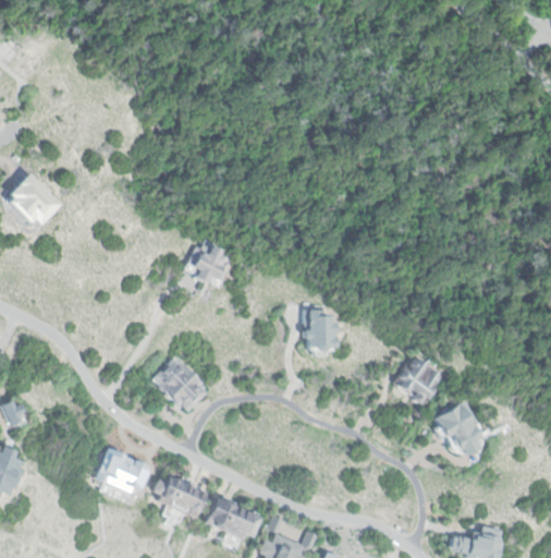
[(199,239),(184,270),(219,287),(234,255),(199,239)]
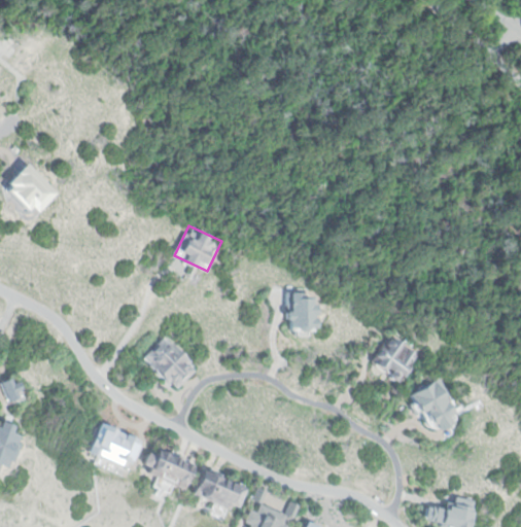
[(289,291),(319,290),(319,327),(289,328),(289,291)]
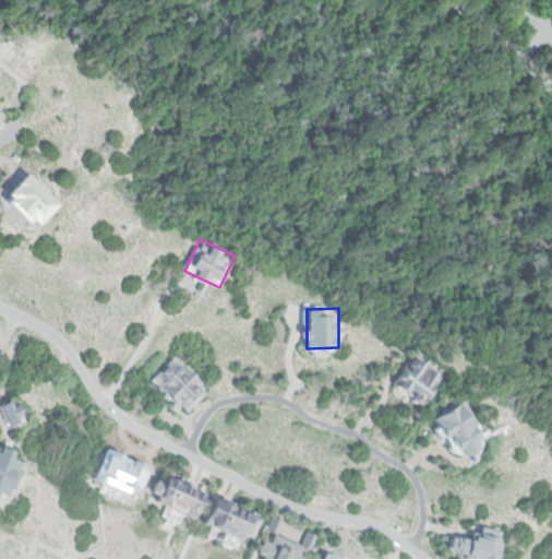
[(181,356),(214,391),(190,414),(157,378),(181,356)]
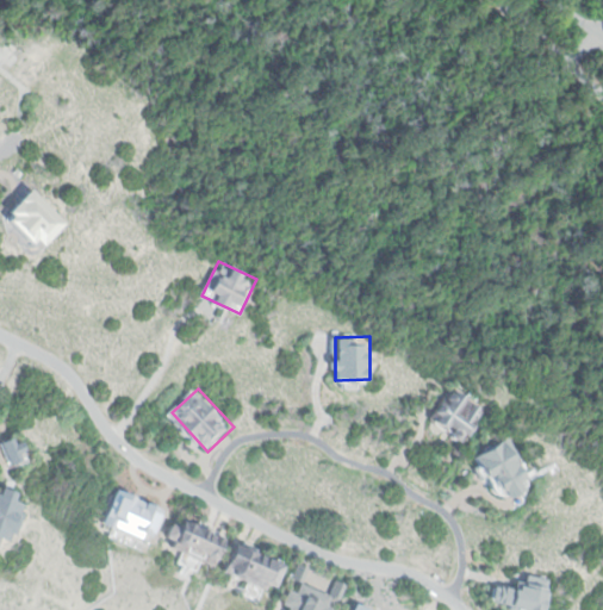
[(457,388),(466,396),(470,390),(483,398),(478,405),(486,411),(465,441),(435,419),(457,388)]
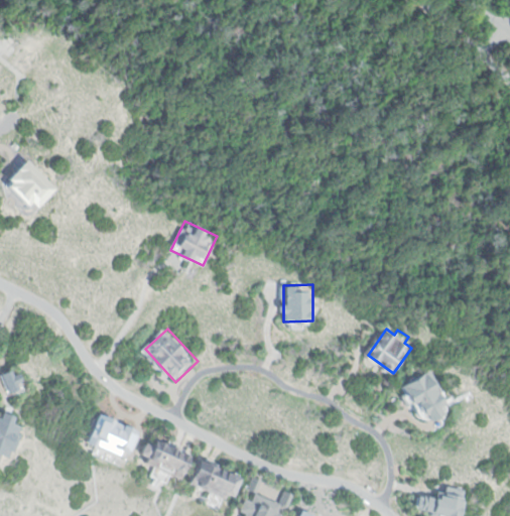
[(3,375),(14,370),(17,378),(21,376),(24,383),(20,384),(22,388),(12,393),(3,375)]
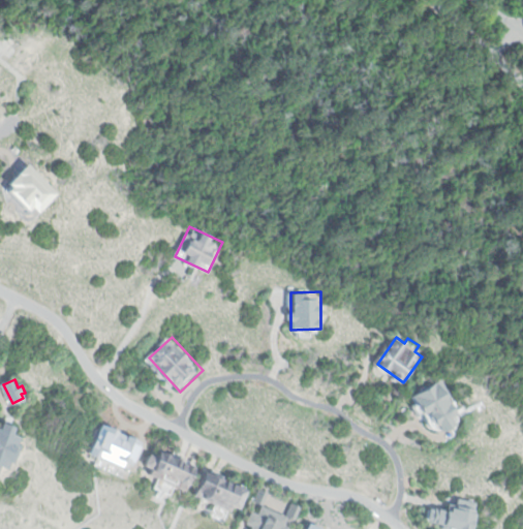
[(413,397),(443,380),(460,410),(451,414),(455,423),(440,431),(431,429),(413,397)]
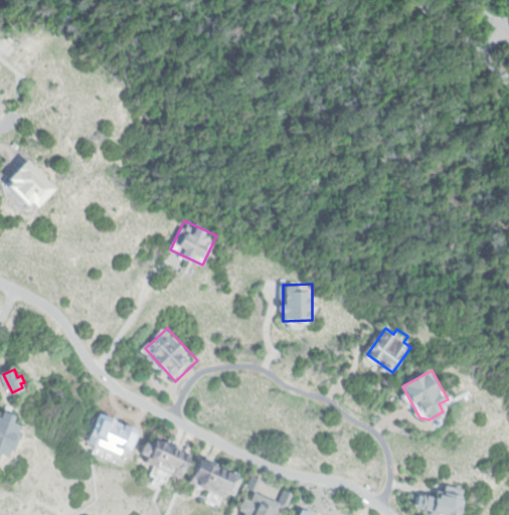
[(0,412),(12,416),(10,421),(22,427),(11,457),(0,453),(0,412)]
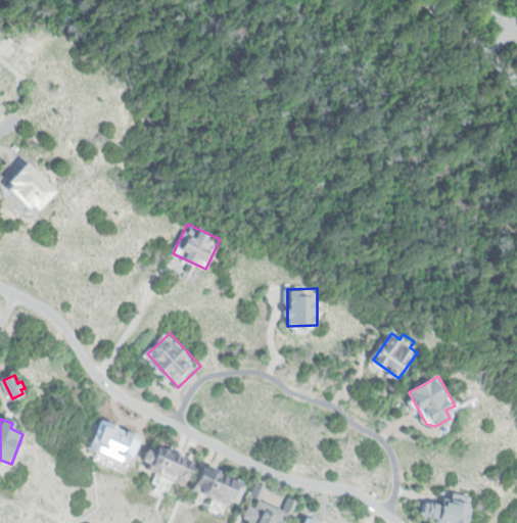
[(102,420),(141,438),(129,465),(89,446),(102,420)]
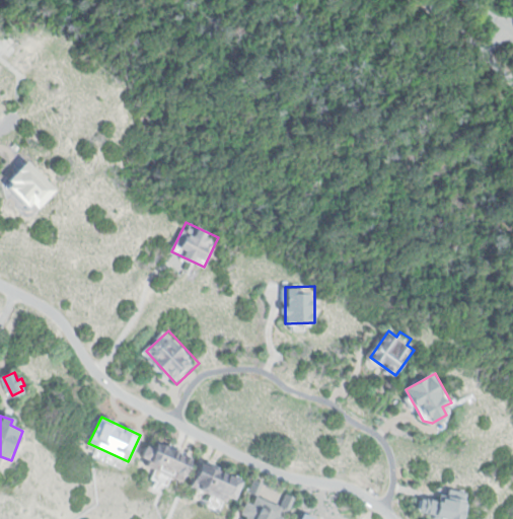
[(156,442),(194,458),(185,480),(148,465),(151,459),(143,456),(147,445),(153,448),(156,442)]
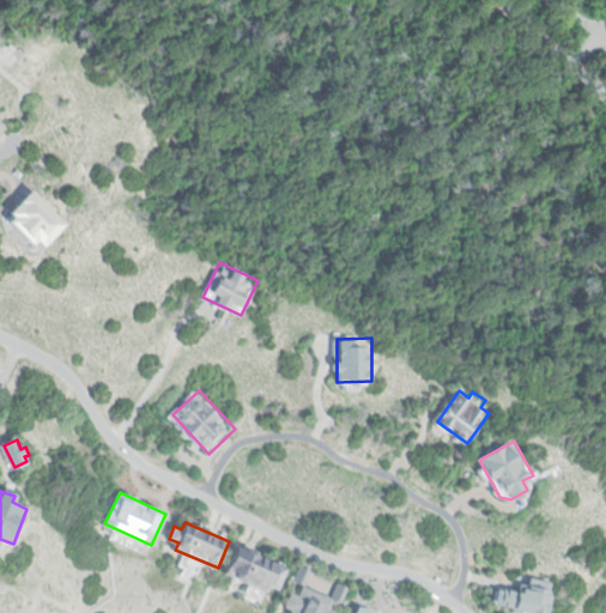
[(238,544),(290,566),(279,590),(272,587),(267,595),(224,577),(238,544)]
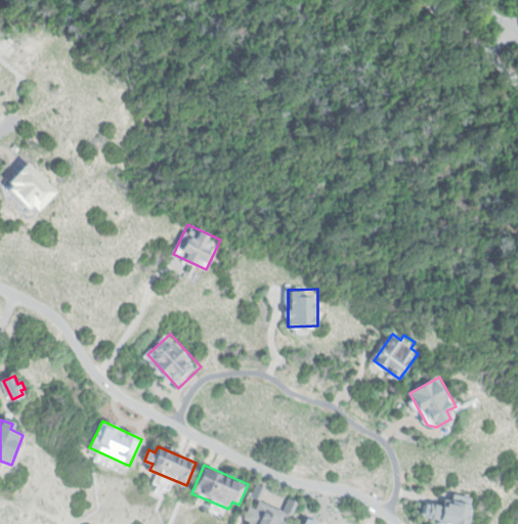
[(260,484),(269,488),(263,503),(287,513),(294,497),(303,501),(295,522),(287,518),(285,522),(289,523),(249,523),(251,521),(245,518),(250,507),(255,509),(258,501),(254,499),(260,484)]
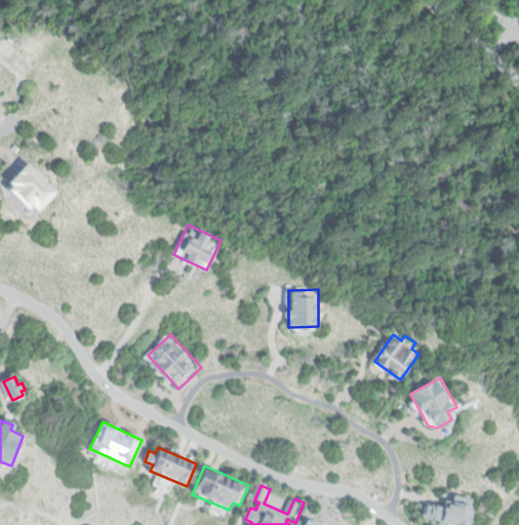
[(454,493),(475,498),(471,524),(449,524),(426,519),(429,503),(449,508),(454,493)]
